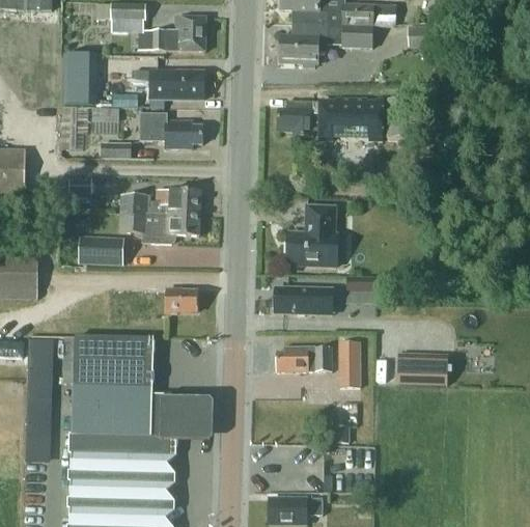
[(0,19),(12,19),(11,0),(0,0),(0,19)]
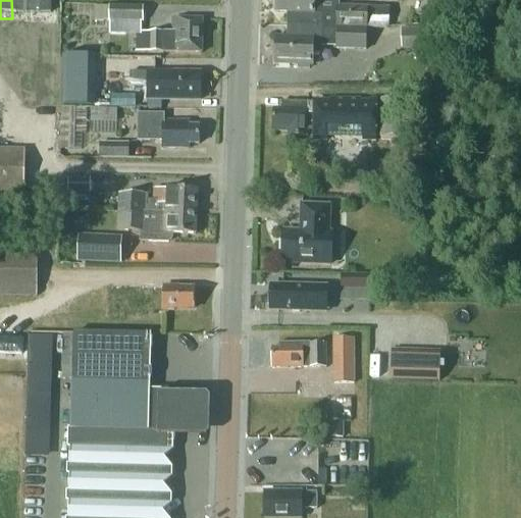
[(288,9),(287,21),(321,23),(335,23),(365,24),(366,4),(337,3),(337,0),(275,0),(275,9),(288,9)]
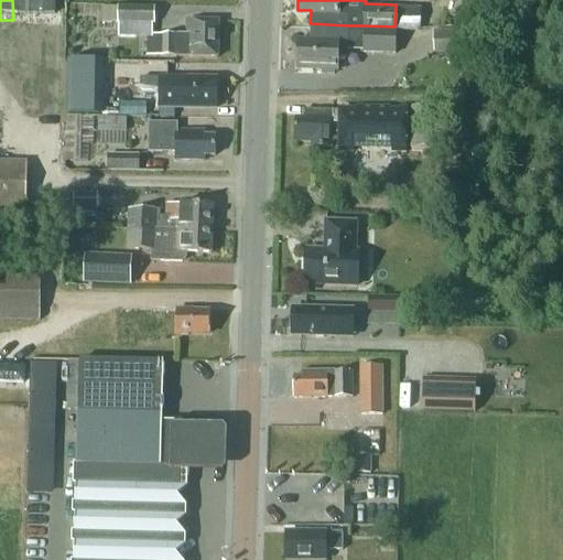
[(101,19),(153,20),(153,3),(101,2),(101,19)]
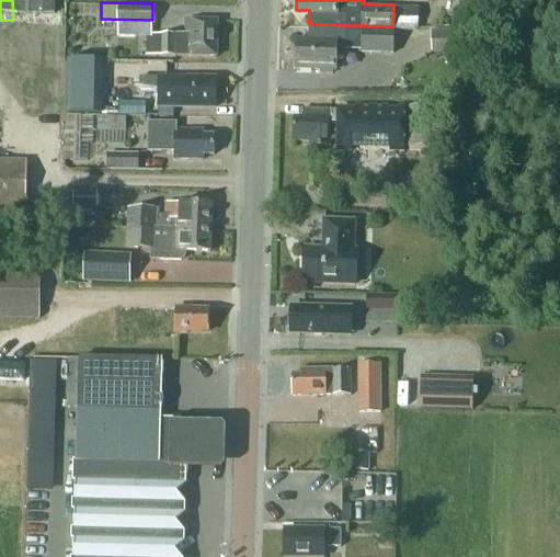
[(393,3),(393,26),(414,26),(415,4),(393,3)]
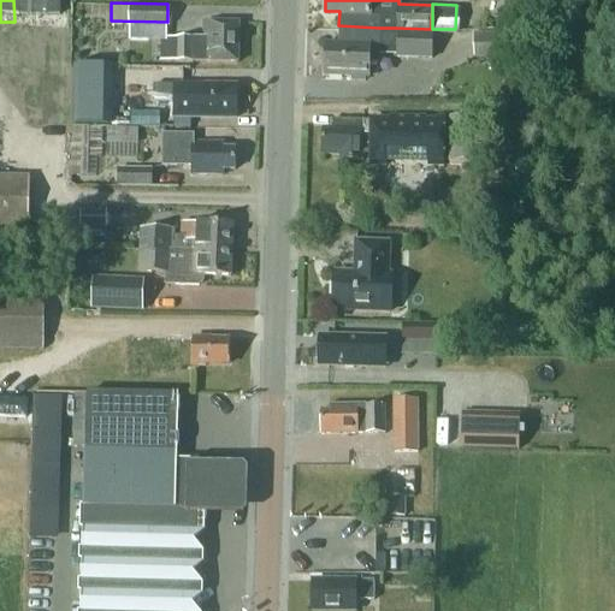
[(201,58),(237,59),(237,19),(202,18),(202,34),(175,34),(175,35),(160,35),(160,58),(175,58),(191,58),(201,58)]
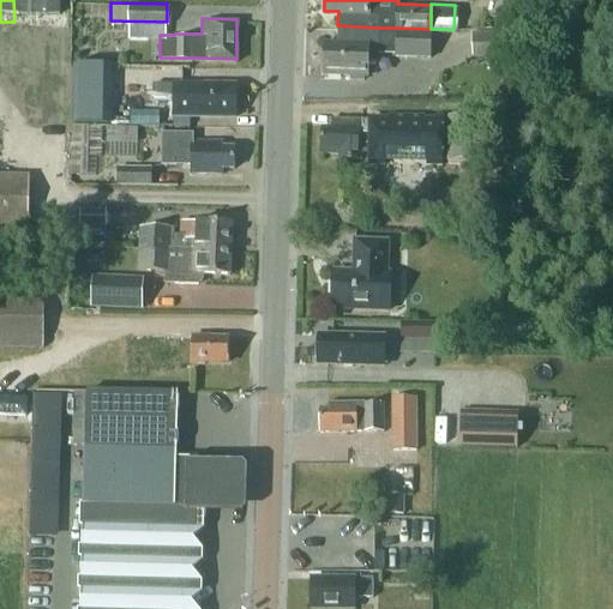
[(378,28),(337,25),(337,41),(323,40),(322,72),(367,73),(367,59),(377,59),(378,28)]
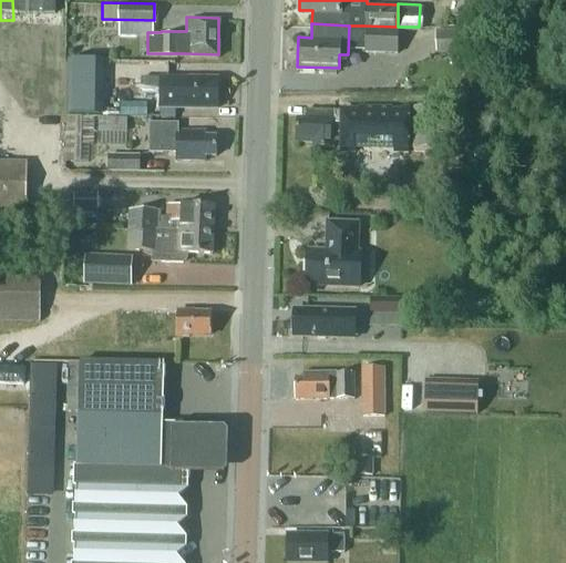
[(397,51),(397,27),(364,26),(363,50),(397,51)]
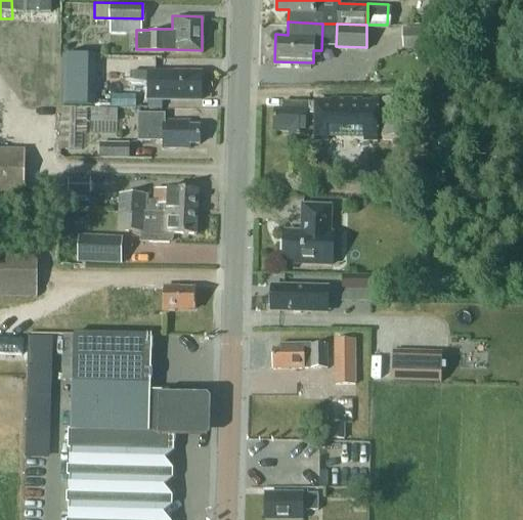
[(400,26),(401,47),(427,46),(426,24),(400,26)]
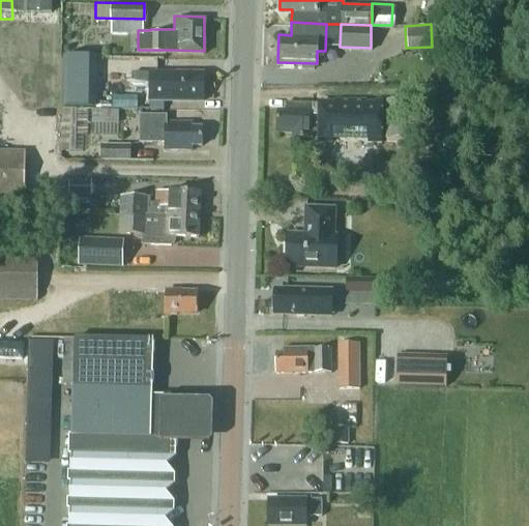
[(94,104),(95,54),(62,54),(61,104),(94,104)]
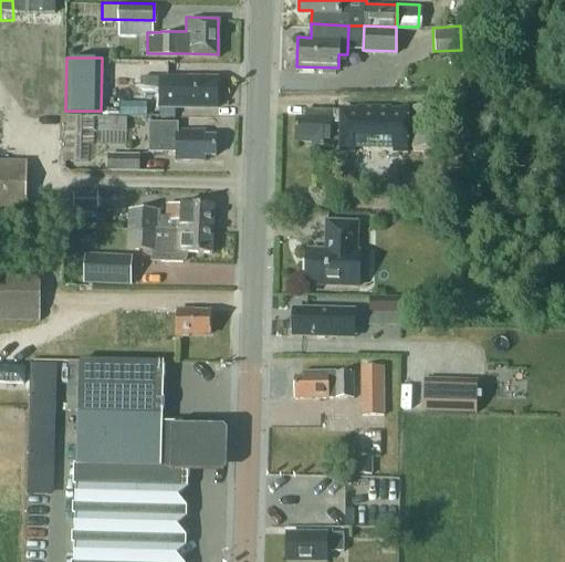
[(159,104),(216,105),(217,75),(174,75),(174,60),(138,59),(138,75),(160,75),(159,104)]
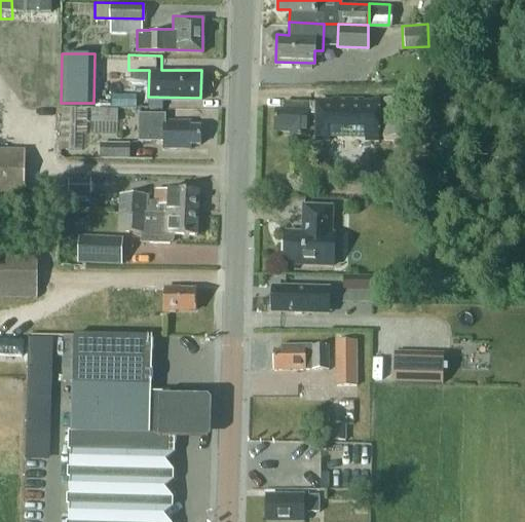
[(289,134),(309,134),(309,126),(314,127),(314,138),(329,138),(329,134),(364,135),(364,139),(378,139),(378,97),(372,97),(372,99),(363,99),(363,97),(332,96),(332,101),(314,101),(314,111),(309,111),(310,101),(283,101),(283,107),(274,107),(274,129),(290,129),(289,134)]
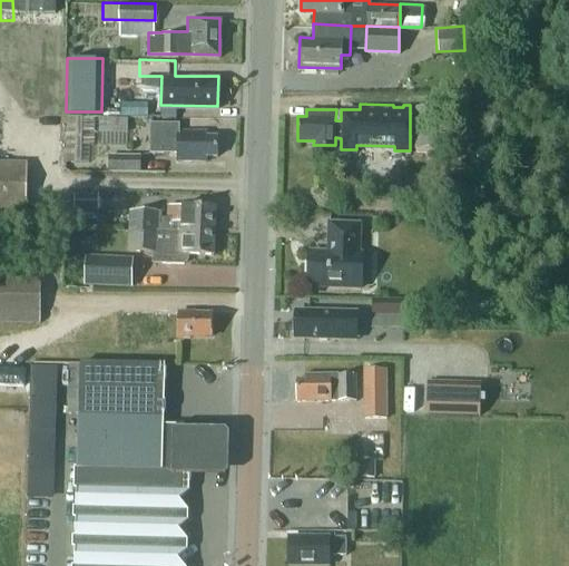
[(415,104),(414,146),(443,147),(444,105),(415,104)]
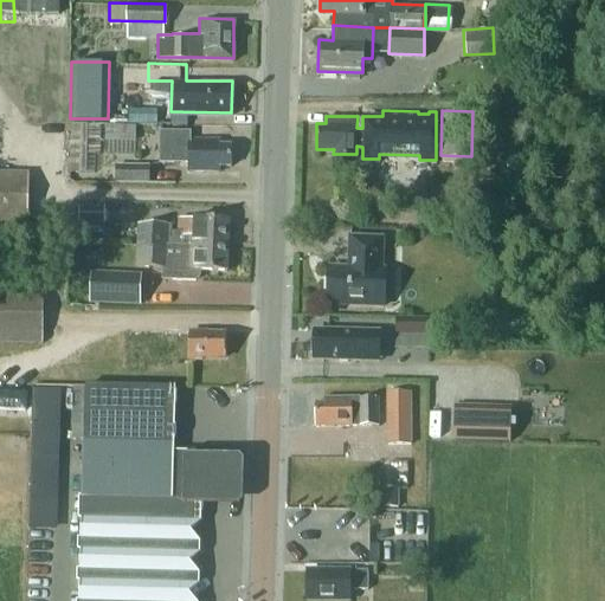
[(98,149),(100,122),(66,121),(65,168),(92,169),(92,149),(98,149)]
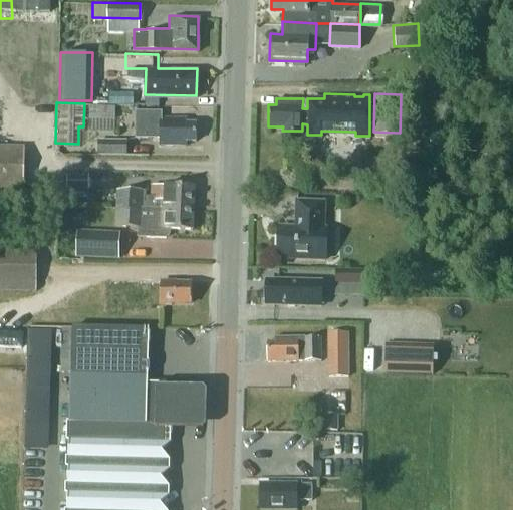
[(113,117),(114,104),(89,103),(88,116),(113,117)]
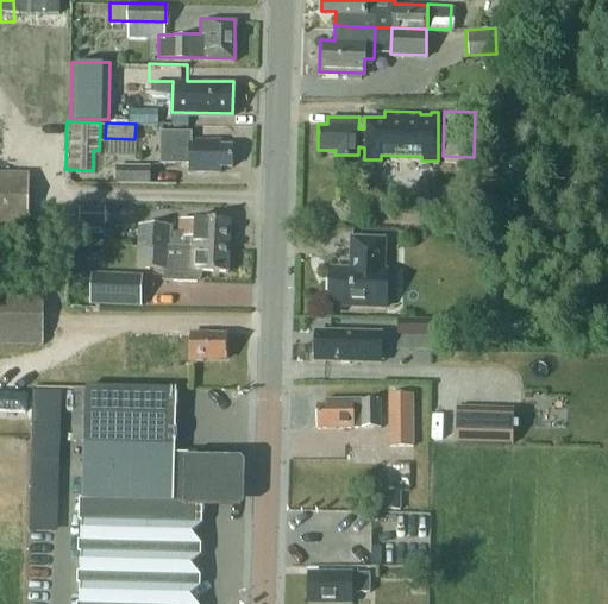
[(190,130),(161,129),(160,159),(174,161),(174,158),(189,159),(189,169),(219,170),(219,164),(231,164),(231,143),(220,143),(220,137),(190,137),(190,130)]
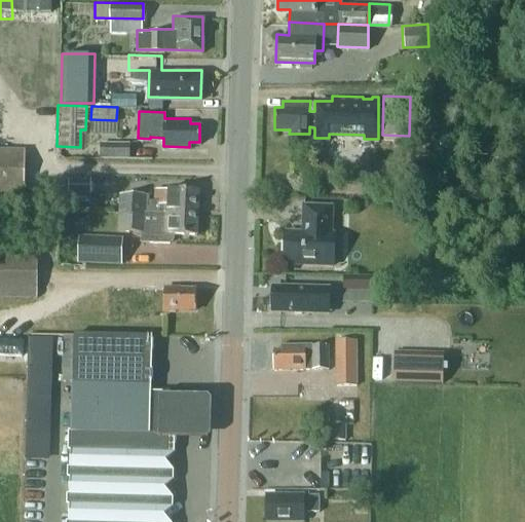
[(99,156),(129,157),(129,140),(100,140),(99,156)]
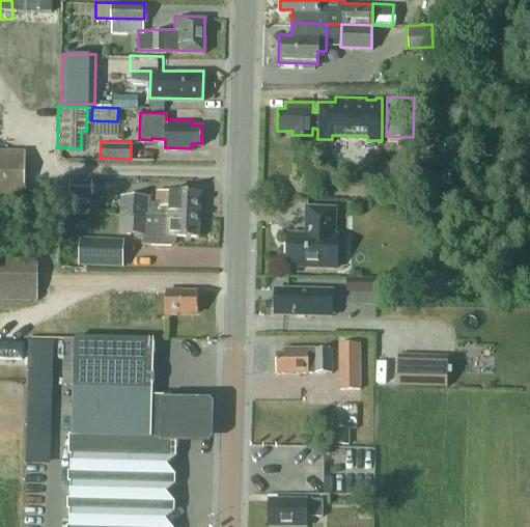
[(67,177),(67,193),(68,193),(68,204),(90,204),(90,177),(67,177)]
